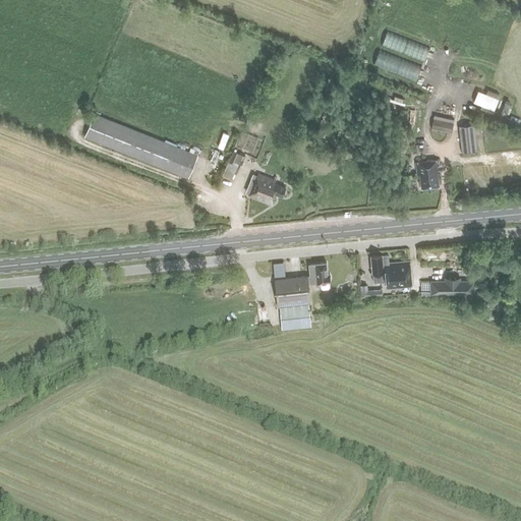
[(188,178),(197,155),(93,113),(83,136),(188,178)]
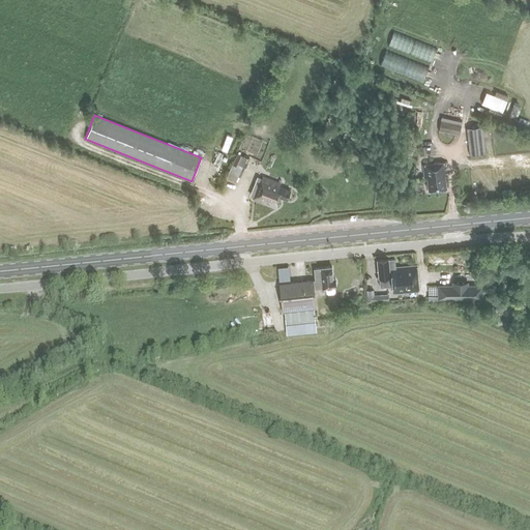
[(461,124),(441,120),(439,130),(459,135),(461,124)]
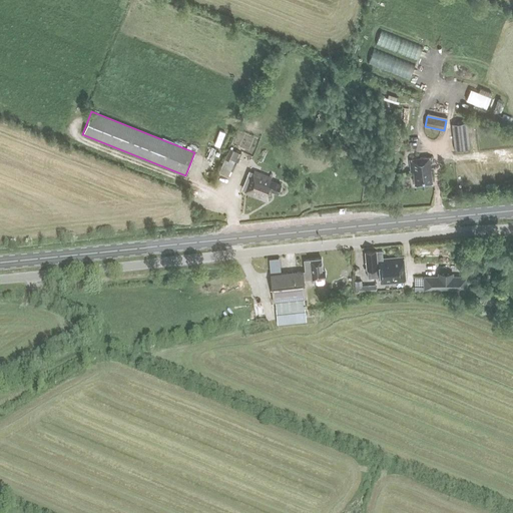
[(470,148),(467,122),(451,124),(454,150),(470,148)]
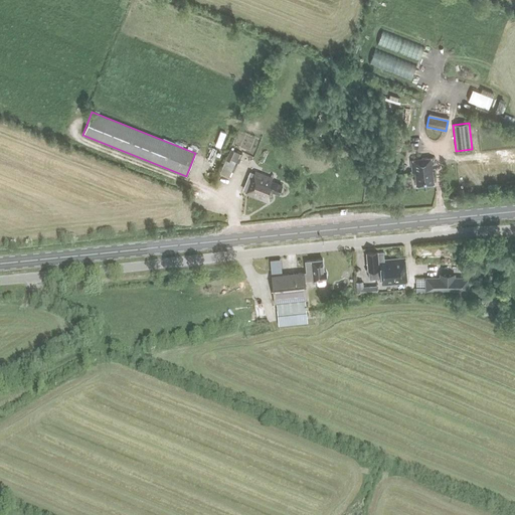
[(435,170),(433,157),(410,160),(412,172),(414,172),(416,185),(434,183),(433,170),(435,170)]
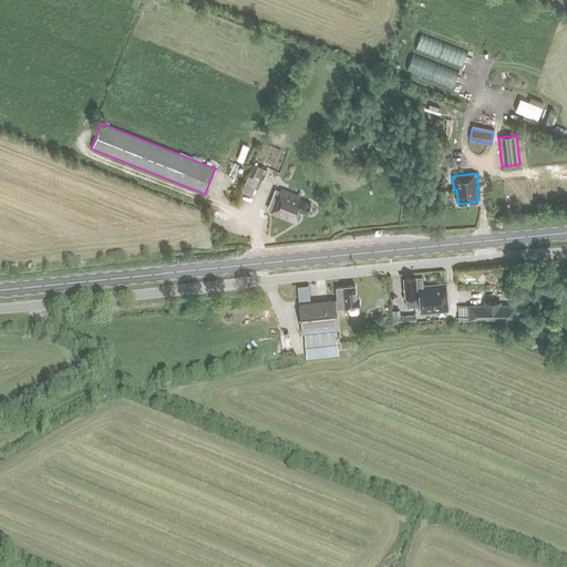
[(241,189),(251,195),(255,188),(244,183),(241,189)]
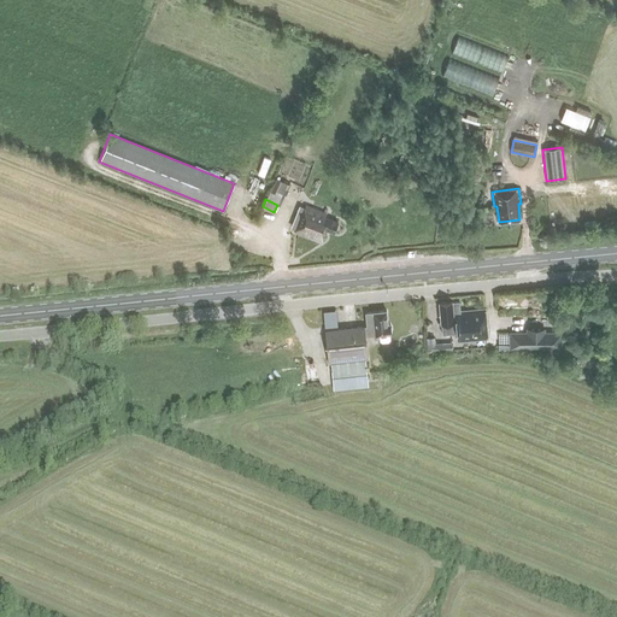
[(321,241),(325,229),(333,233),(338,222),(324,216),(325,213),(305,205),(295,231),(311,238),(321,241)]
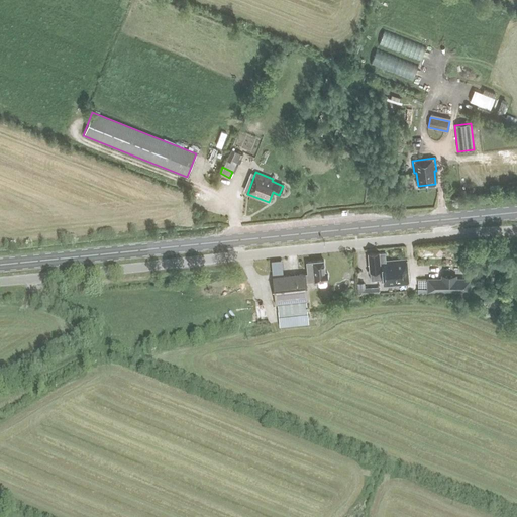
[(383,286),(409,284),(406,259),(385,261),(385,252),(379,253),(379,252),(368,253),(370,271),(376,271),(377,280),(383,279),(383,286)]
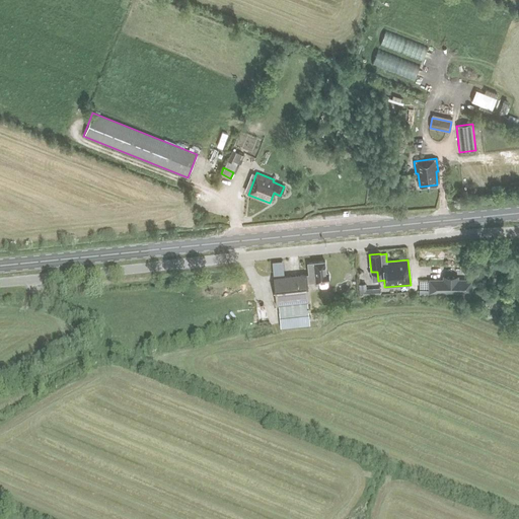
[(306,263),(308,274),(273,278),(276,306),(278,306),(280,327),(310,325),(307,303),(308,303),(306,284),(318,282),(318,287),(320,288),(326,287),(327,286),(327,281),(328,281),(328,279),(329,278),(328,276),(328,275),(327,272),(326,273),(325,261),(306,263)]
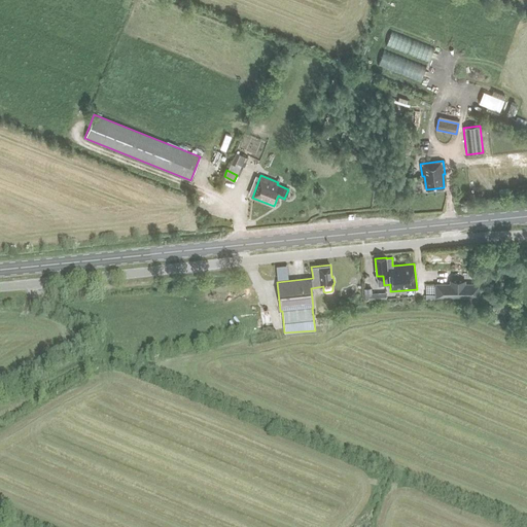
[(450,281),(450,284),(436,284),(436,296),(479,296),(479,284),(464,284),(464,281),(450,281)]
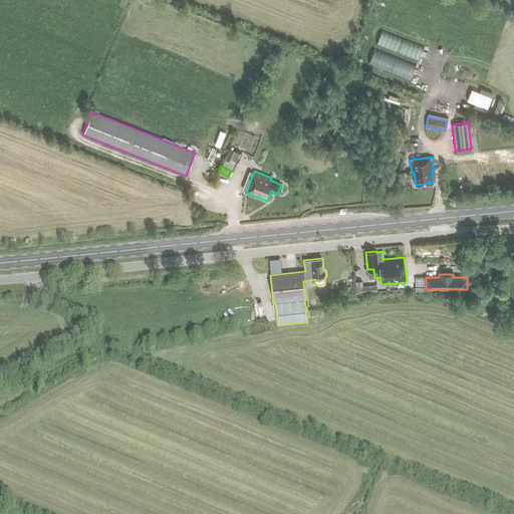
[(355,281),(356,294),(377,292),(376,285),(362,286),(362,281),(355,281)]
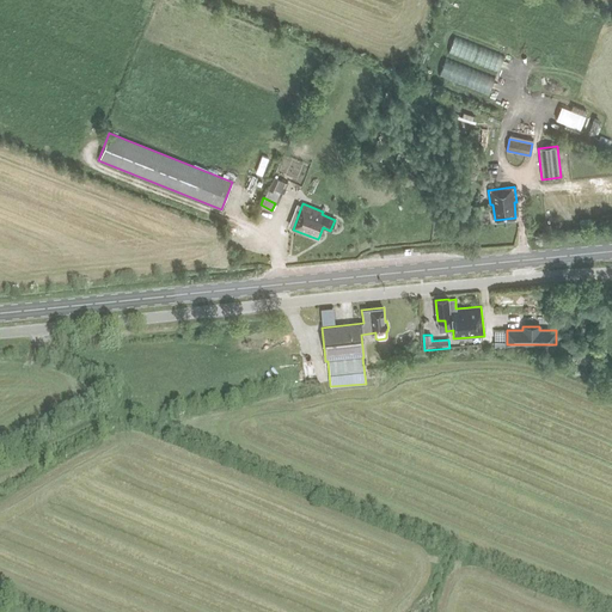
[(239,341),(240,353),(255,352),(254,340),(239,341)]
